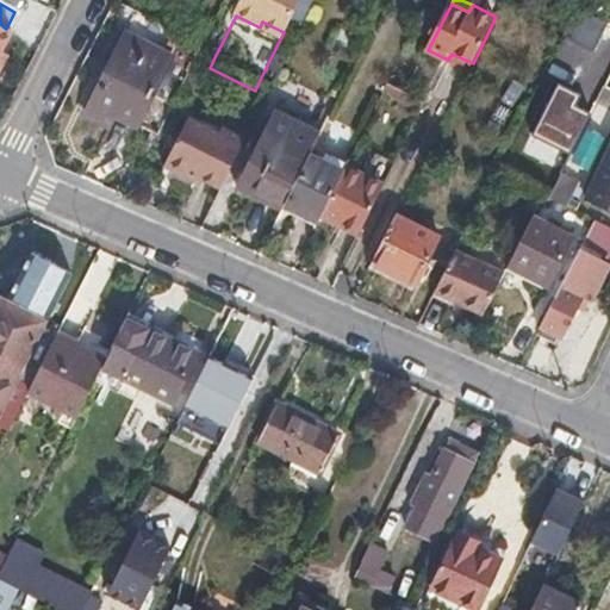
[(116,112),(159,135),(188,76),(203,48),(181,37),(170,57),(126,35),(87,113),(110,125),(116,112)]
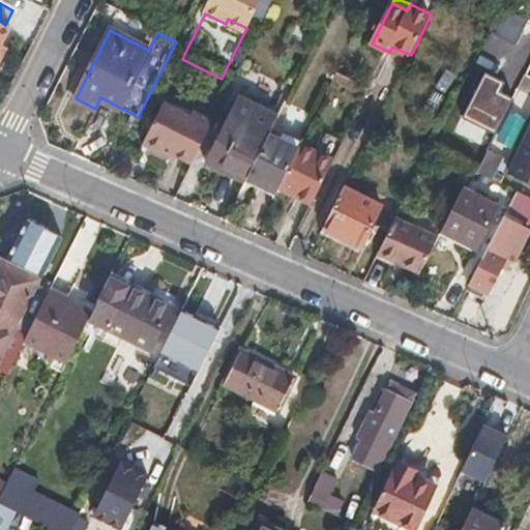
[(389,52),(408,61),(411,55),(392,47),(389,52)]
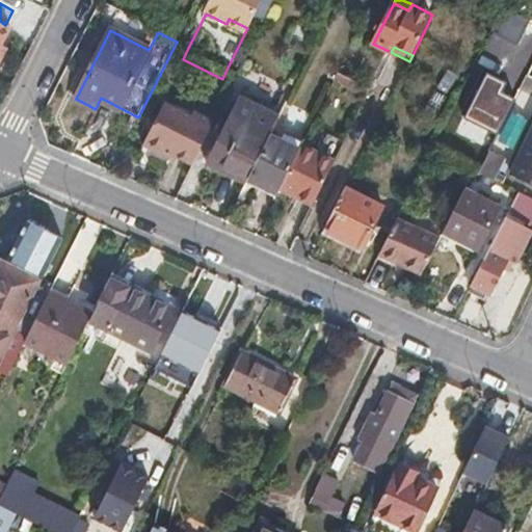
[(467,116),(499,133),(517,98),(504,91),(509,82),(489,71),(467,116)]
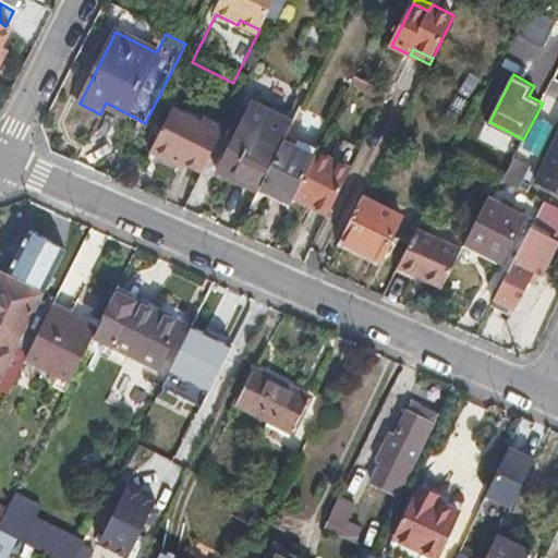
[(234,172),(261,186),(288,131),(292,121),(253,101),(218,172),(231,179),(234,172)]
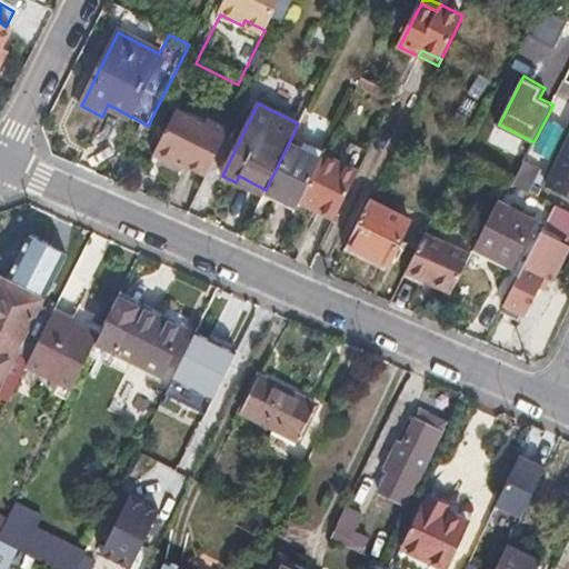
[(187,163),(208,176),(229,131),(208,120),(206,125),(178,111),(156,155),(183,169),(187,163)]
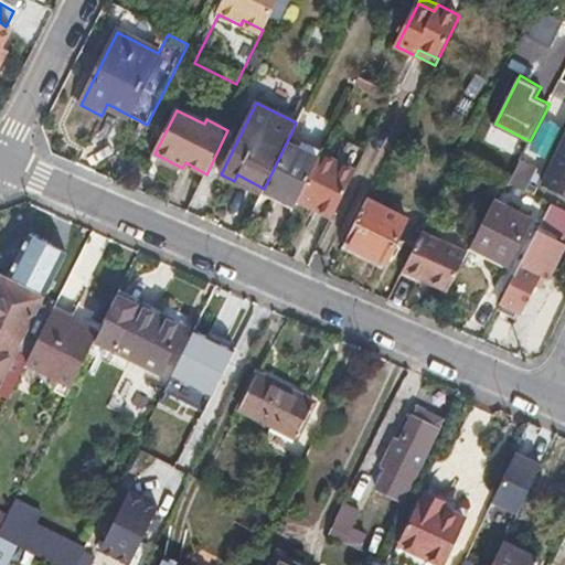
[(321,139),(328,121),(305,112),(298,129),(321,139)]
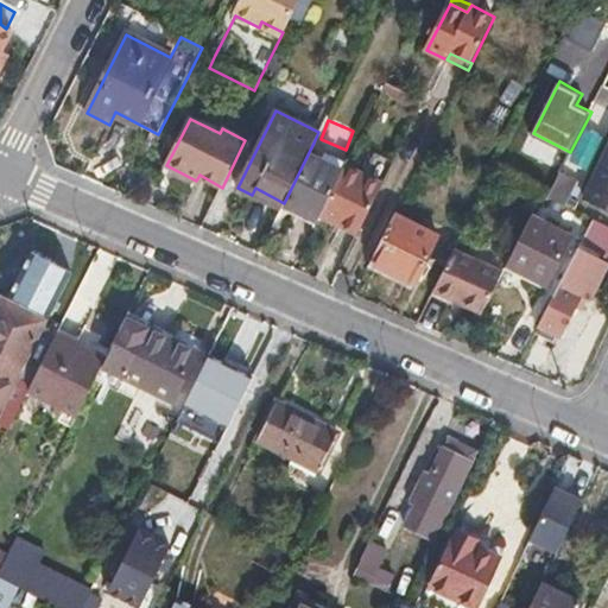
[(284,203),(317,221),(321,215),(348,159),(314,143),(284,203)]
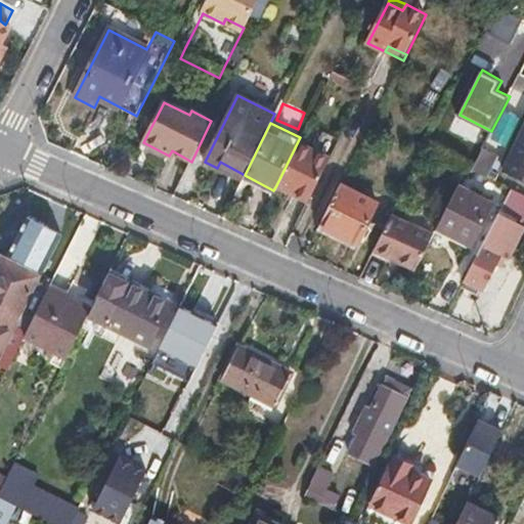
[(300,137),(276,185),(291,192),(293,188),(311,198),(344,134),(326,127),(318,144),(301,136),(300,137)]
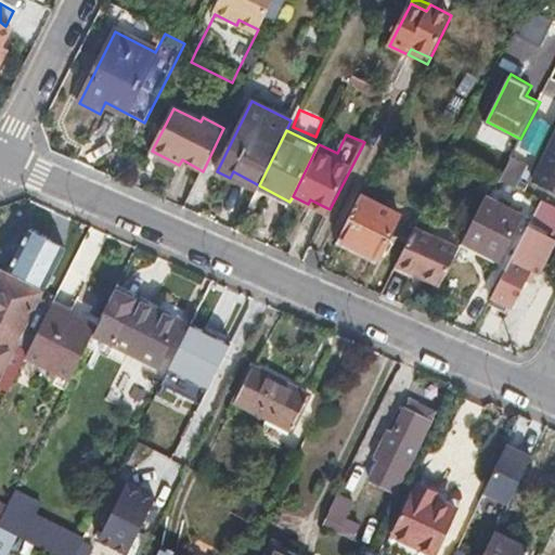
[(554,138),(534,181),(554,190),(554,138)]
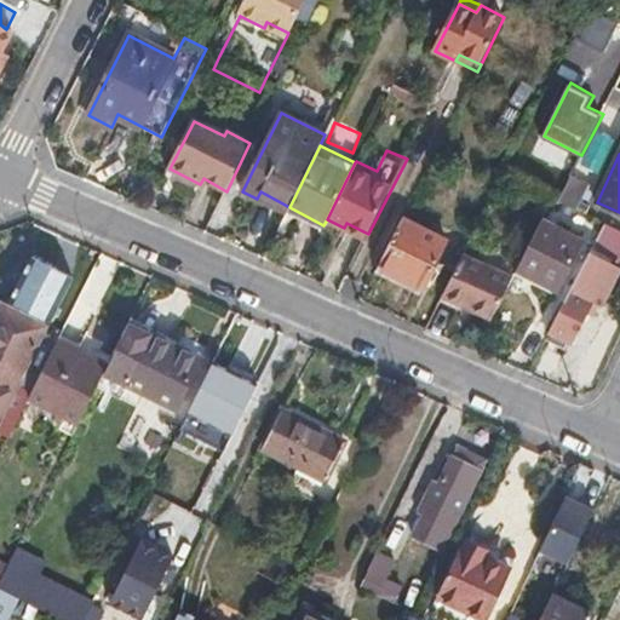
[(257,199),(286,213),(290,207),(260,191),(257,199)]
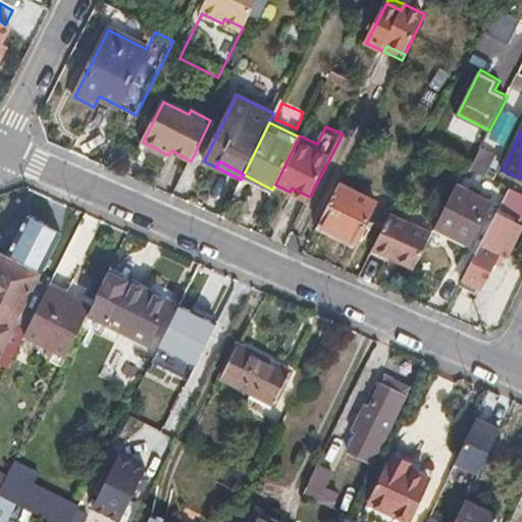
[(340,184),(318,225),(357,244),(377,203),(340,184)]
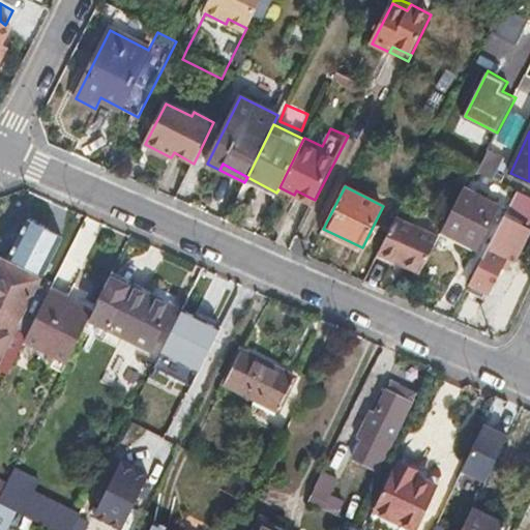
[(464,187),(442,229),(476,246),(498,205),(464,187)]
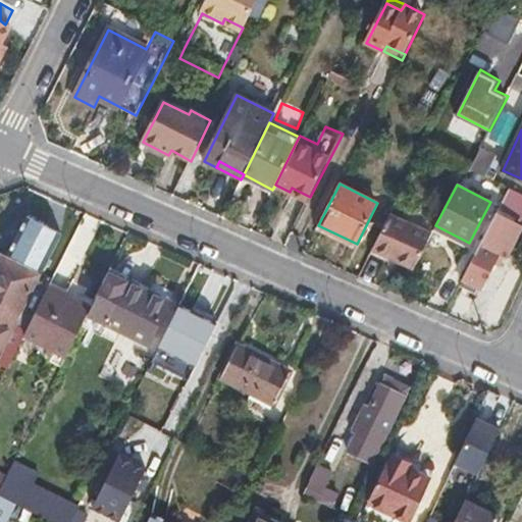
[(292,188),(290,192),(308,201),(310,197),(292,188)]
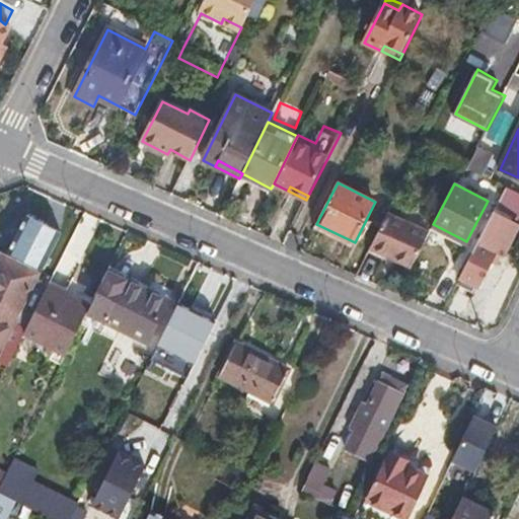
[(518,216),(518,192),(508,187),(498,206),(518,216)]
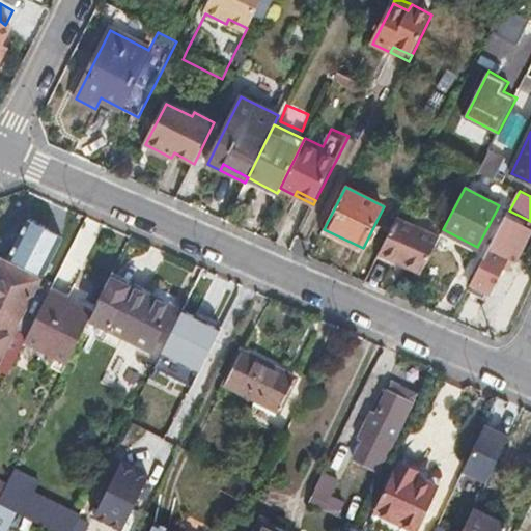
[(410,192),(381,252),(412,269),(422,247),(402,236),(422,198),(410,192)]
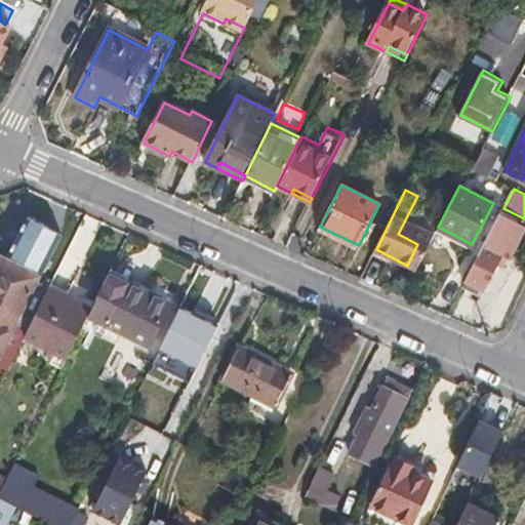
[(500,214),(465,282),(468,283),(466,288),(479,295),(481,290),(484,291),(503,254),(508,257),(523,227),(500,214)]
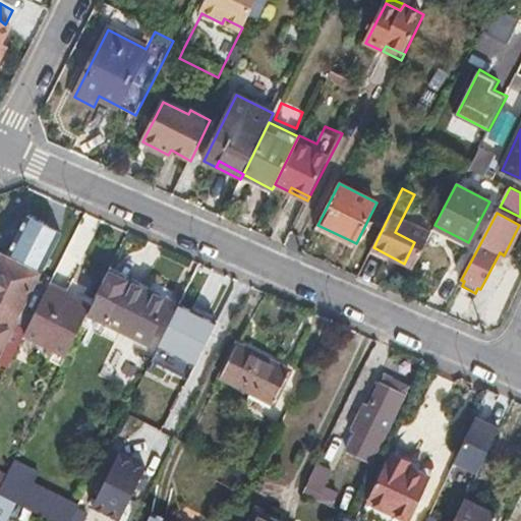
[(46,290),(48,286),(37,280),(40,274),(0,254),(0,363),(7,367),(23,334),(46,290)]
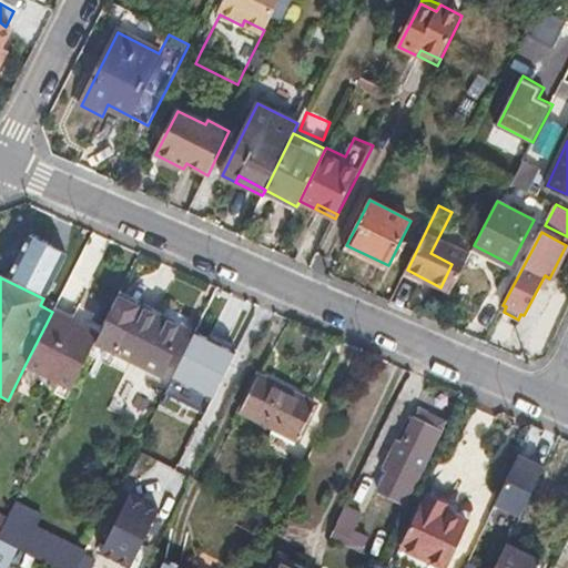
[(139,307),(117,296),(94,340),(93,343),(114,354),(115,352),(139,307)]
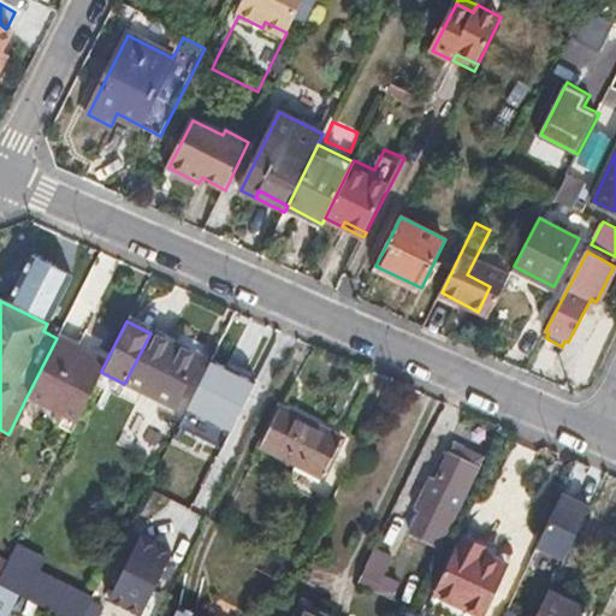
[(199,356),(150,333),(125,381),(175,404),(199,356)]
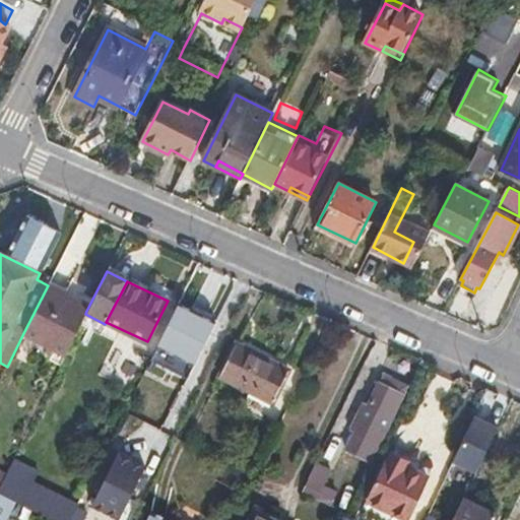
[(86,311),(46,289),(23,333),(65,354),(85,314),(86,311)]
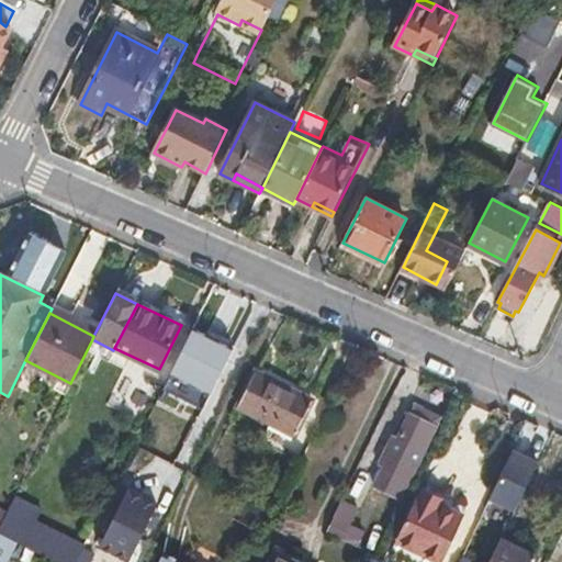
[(235,350),(193,328),(170,374),(213,395),(235,350)]
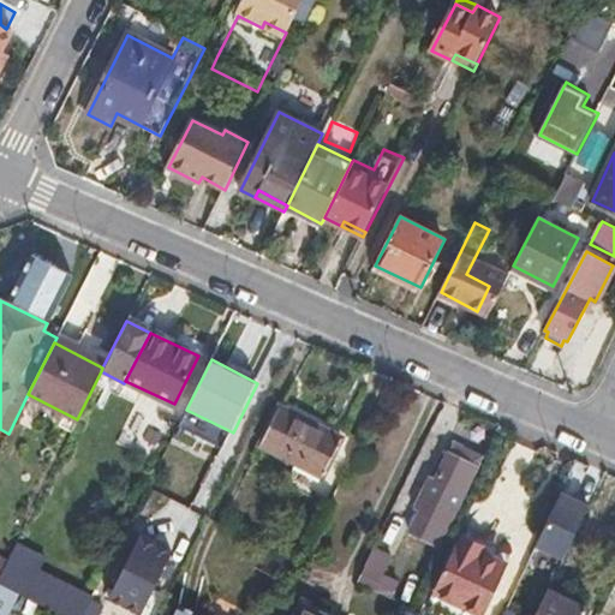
[(340,485),(362,440),(344,431),(340,437),(279,407),(260,446),(340,485)]
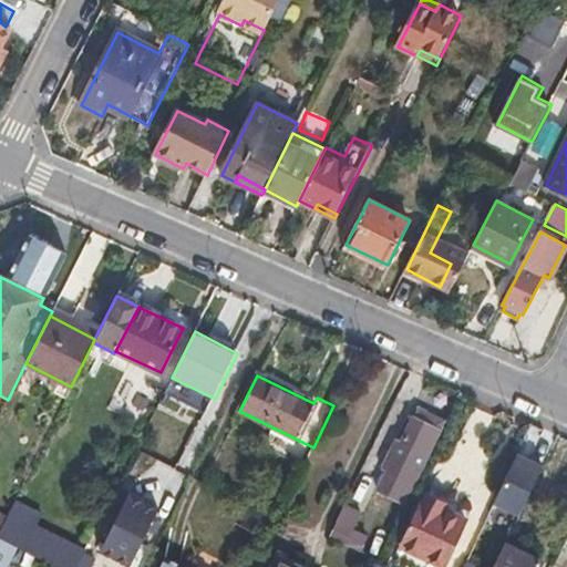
[(428,455),(440,430),(414,418),(402,442),(397,440),(382,468),(388,471),(379,492),(404,504),(414,483),(412,482),(426,454),(428,455)]
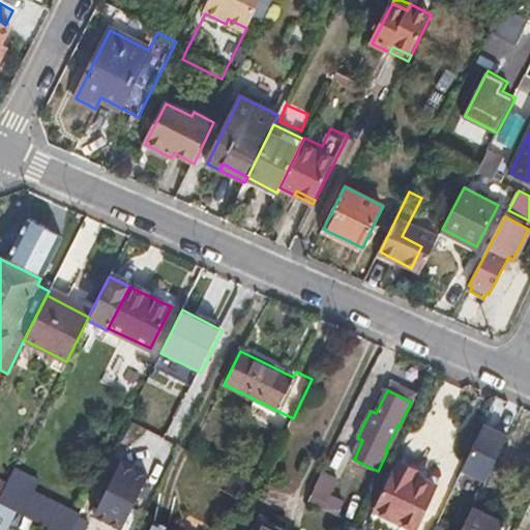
[(483,423),(462,470),(486,480),(507,435),(483,423)]
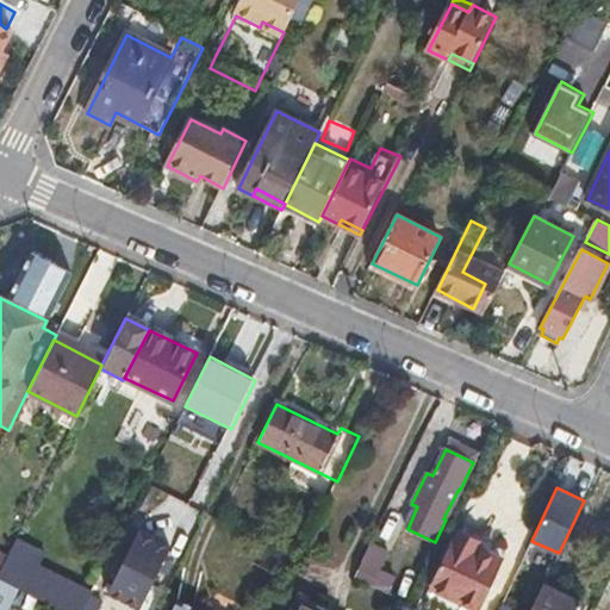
[(446,520),(460,490),(459,489),(443,518),(446,520)]
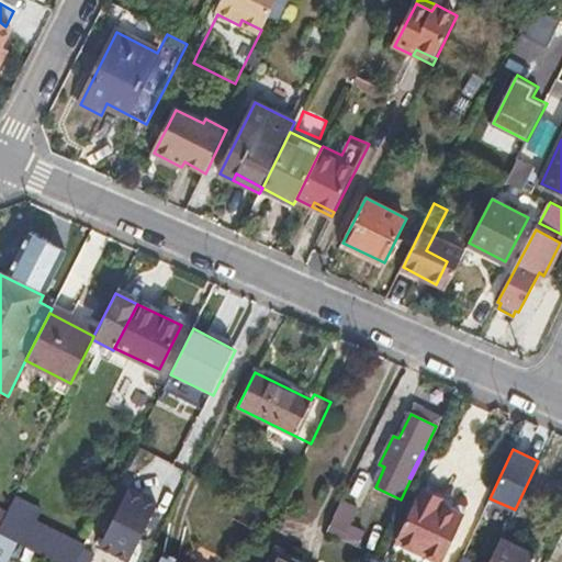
[(157,505),(115,484),(100,514),(113,520),(99,547),(128,561),(157,505)]
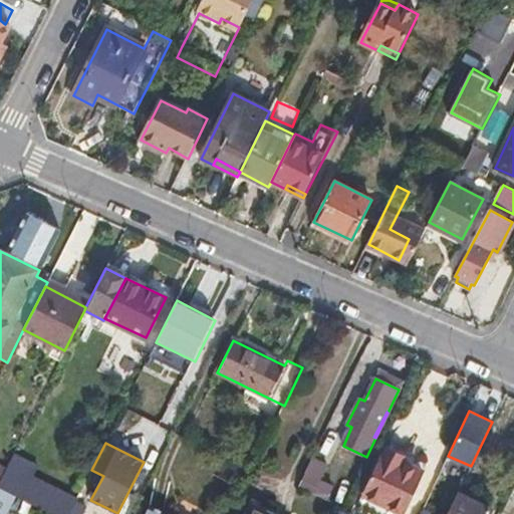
[(382,455),(362,495),(403,513),(404,513),(423,474),(382,455)]
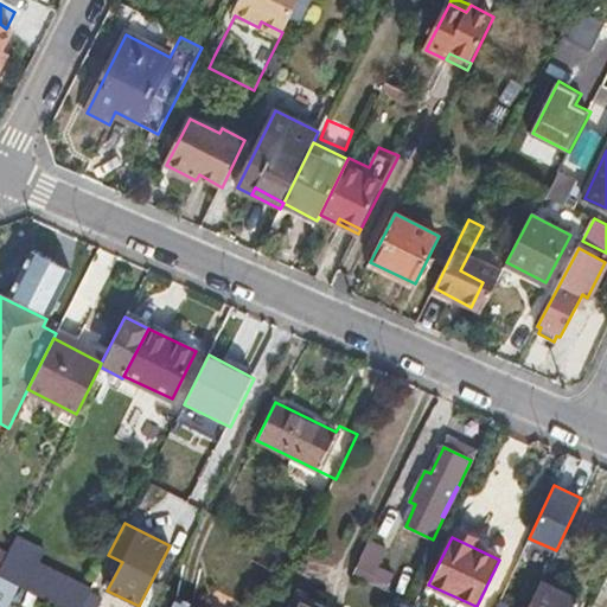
[(387,548),(369,540),(352,575),(385,590),(394,575),(377,568),(387,548)]
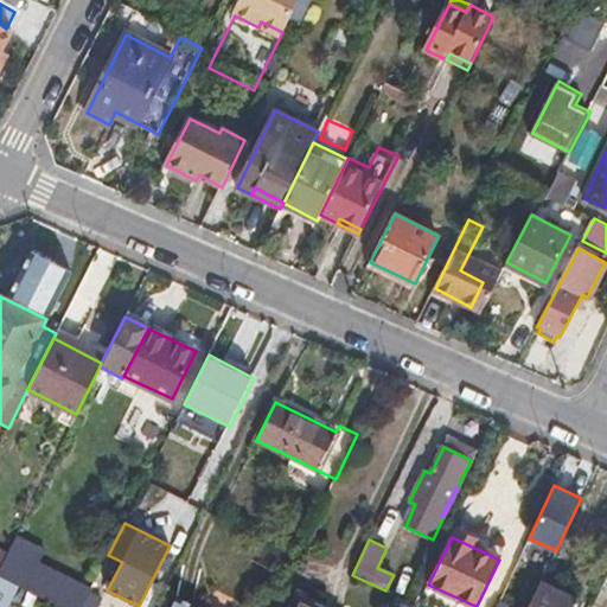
[(0,566),(0,577),(18,587),(58,606),(82,606),(89,592),(64,580),(59,588),(4,560),(0,566)]
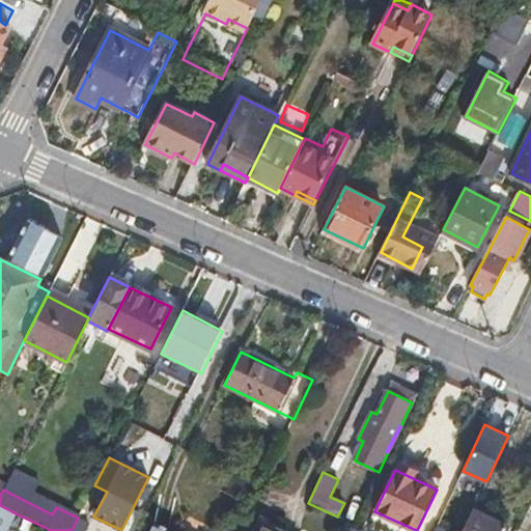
[(0,525),(8,529),(16,513),(0,505),(0,525)]
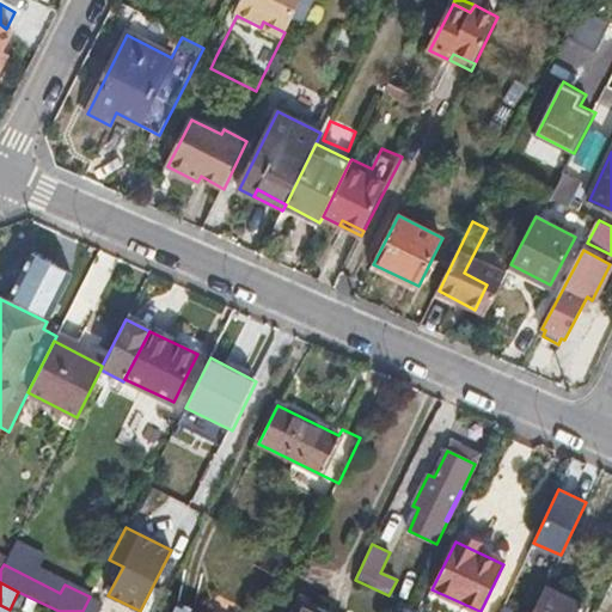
[(582,611),(585,609),(545,589),(533,611),(582,611)]
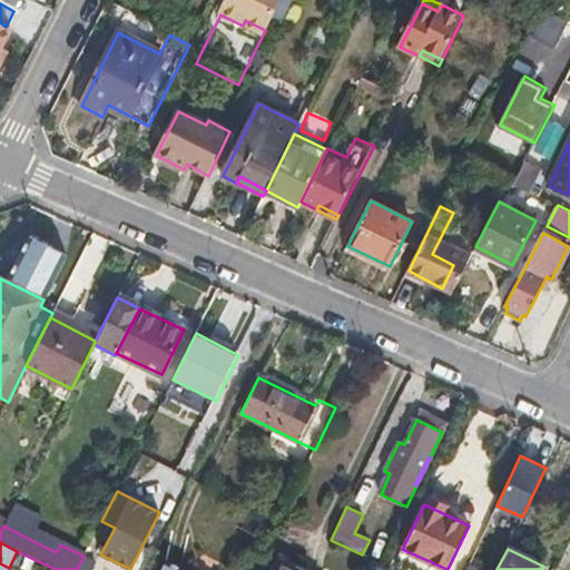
[(297,569),(277,560),(272,569),(297,569)]
